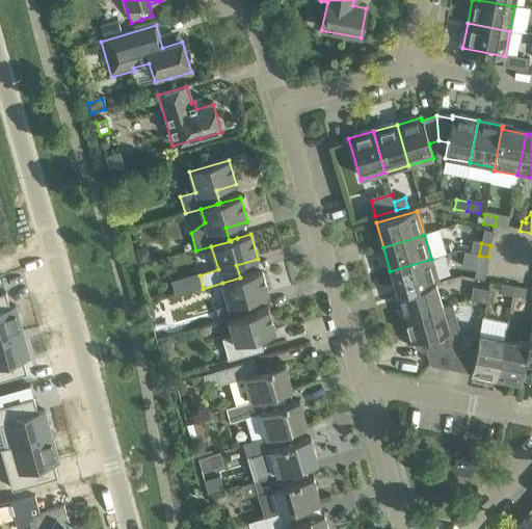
[(142,252),(134,254),(137,265),(149,262),(147,255),(142,252)]
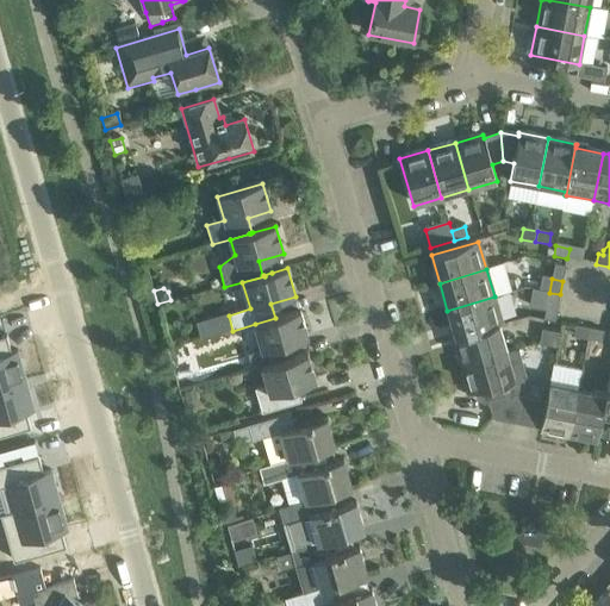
[(556,308),(560,294),(549,293),(547,306),(556,308)]
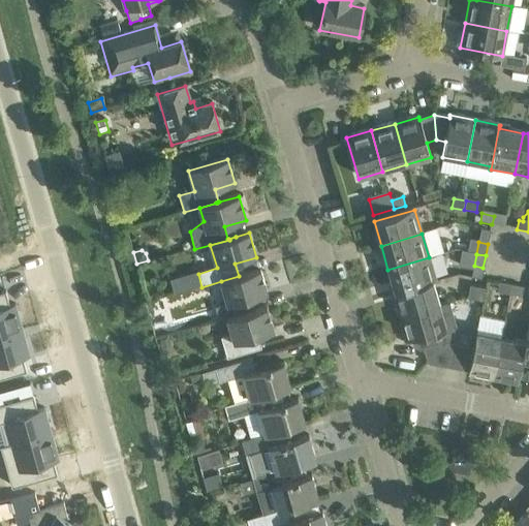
[(435,281),(429,257),(387,270),(395,294),(432,282),(435,281)]
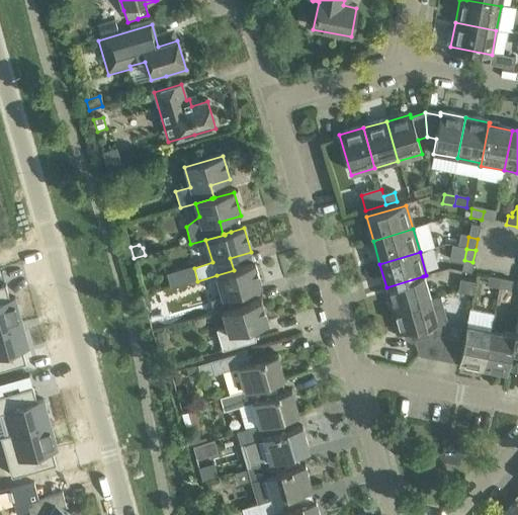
[(244,307),(240,294),(261,288),(254,264),(234,270),(217,275),(223,297),(210,302),(211,304),(204,306),(207,317),(214,315),(223,313),(244,307)]
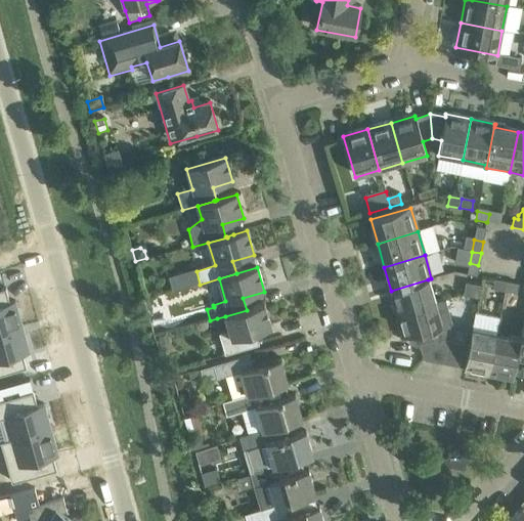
[(435,303),(428,279),(391,291),(388,292),(395,315),(435,303)]
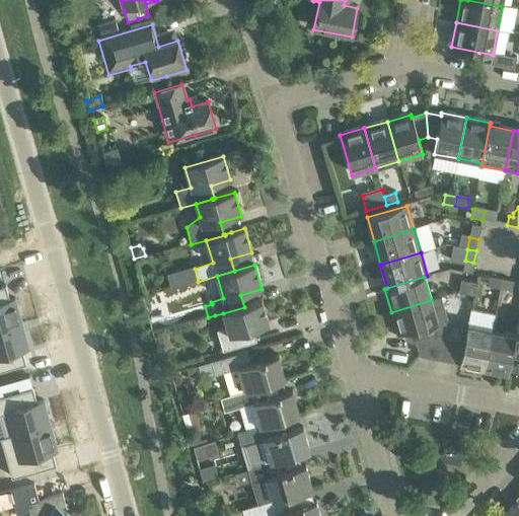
[(488,287),(500,290),(502,281),(490,279),(488,287)]
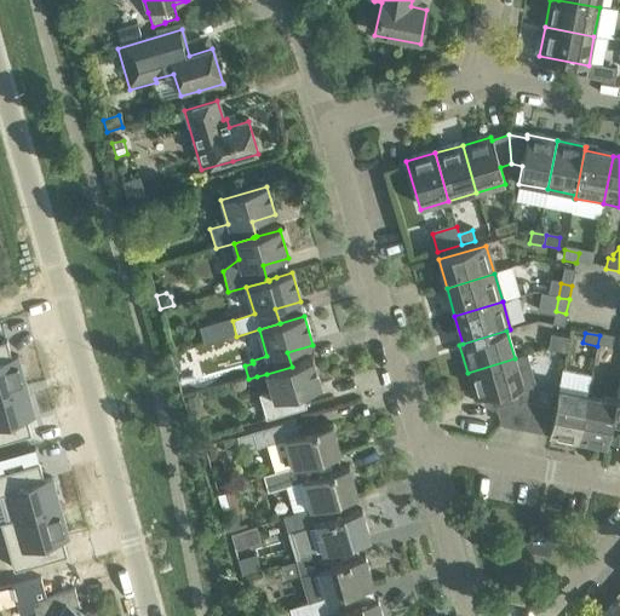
[(600,335),(597,346),(610,349),(613,338),(600,335)]
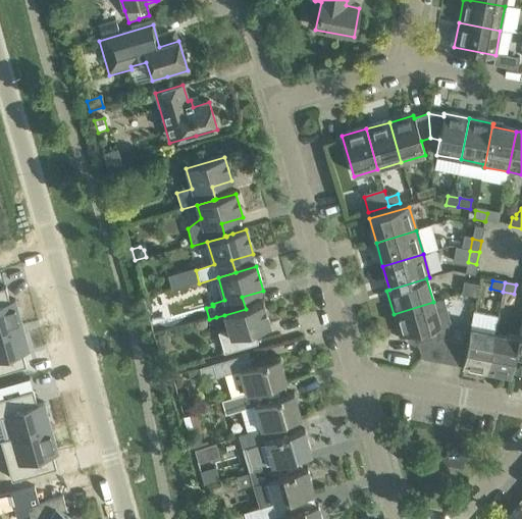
[(470,297),(472,286),(464,283),(462,296),(470,297)]
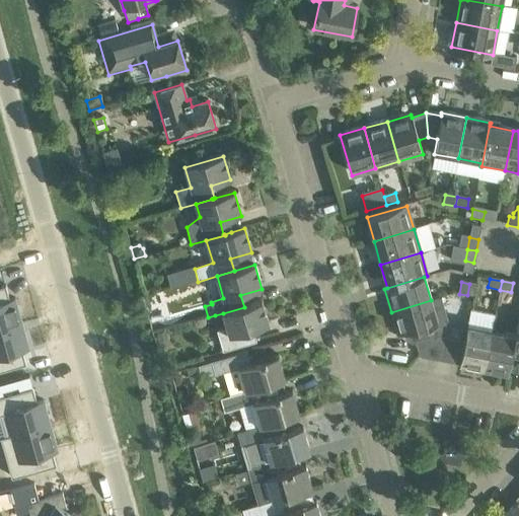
[(5,287),(0,288),(0,329),(21,324),(15,300),(9,302),(5,287)]
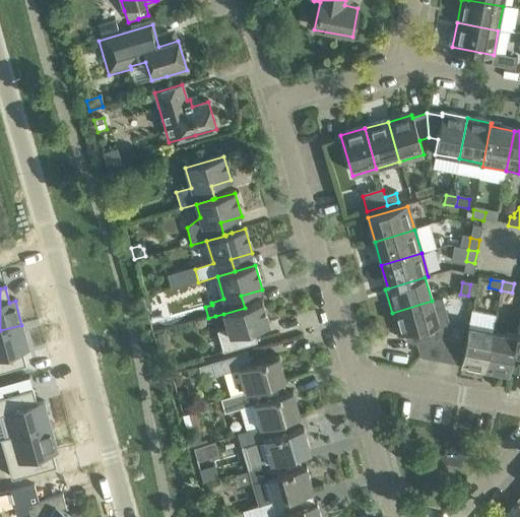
[(442,298),(432,301),(392,313),(399,336),(412,332),(419,359),(440,338),(449,335),(445,323),(449,322),(442,298)]
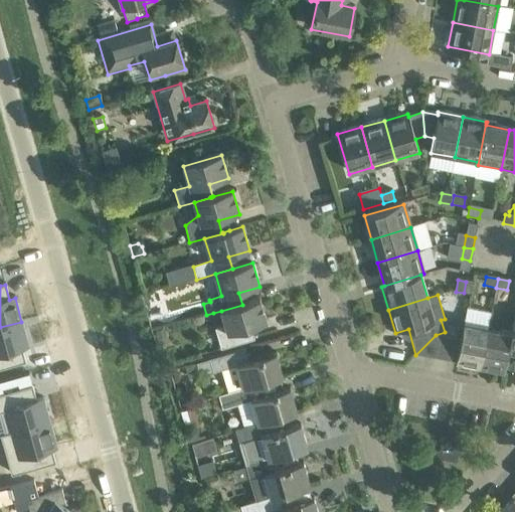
[(242,305),(221,311),(225,326),(215,329),(221,350),(254,341),(250,328),(267,324),(260,300),(242,305)]
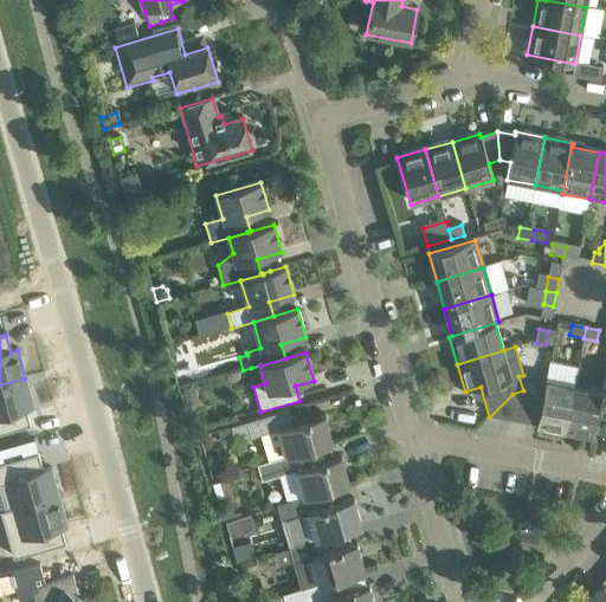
[(25,379),(0,384),(0,434),(30,426),(25,409),(33,407),(25,379)]
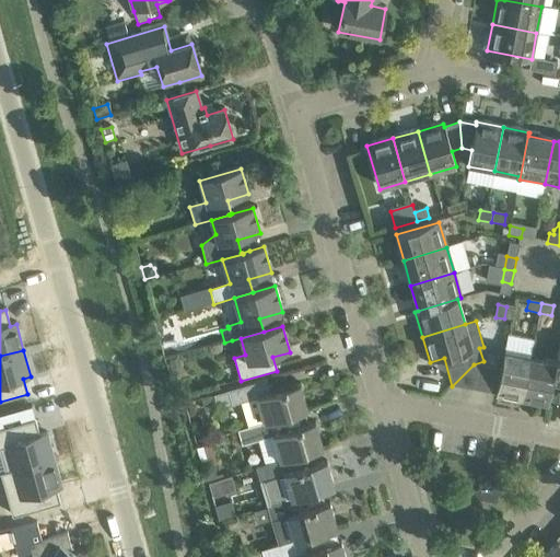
[(496,397),(522,403),(531,358),(504,354),(501,370),(497,394),(496,397)]
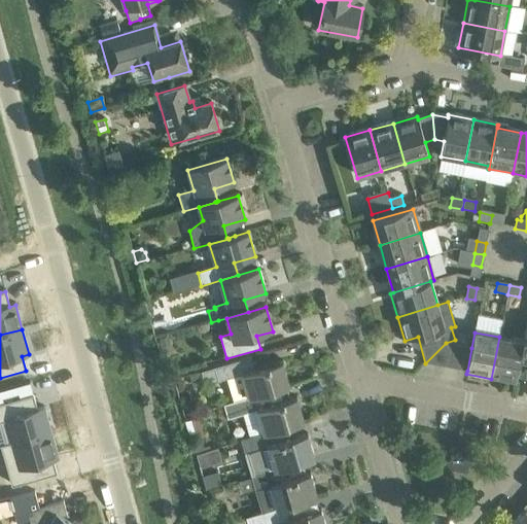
[(499,337),(491,379),(516,383),(521,360),(520,360),(523,342),(499,337)]
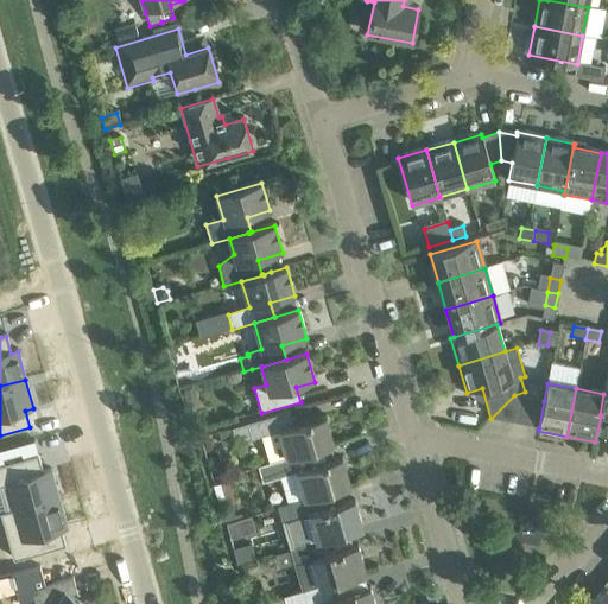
[(520,396),(514,395),(491,419),(514,423),(520,396)]
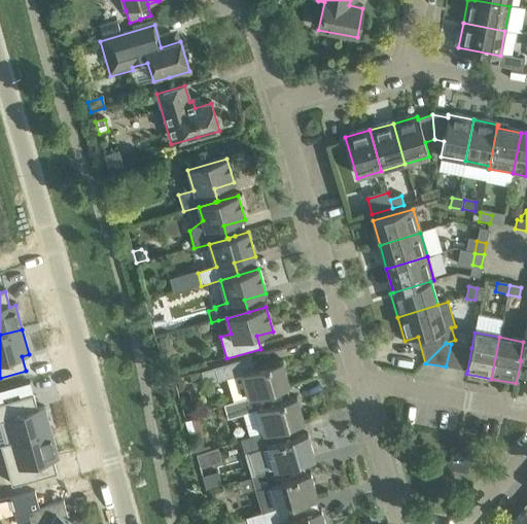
[(446,367),(456,369),(461,346),(451,344),(446,367)]
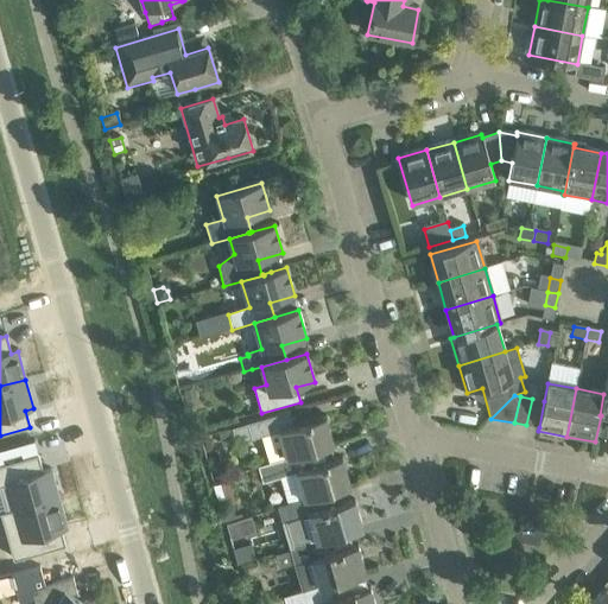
[(526,425),(539,427),(544,401),(532,399),(526,425)]
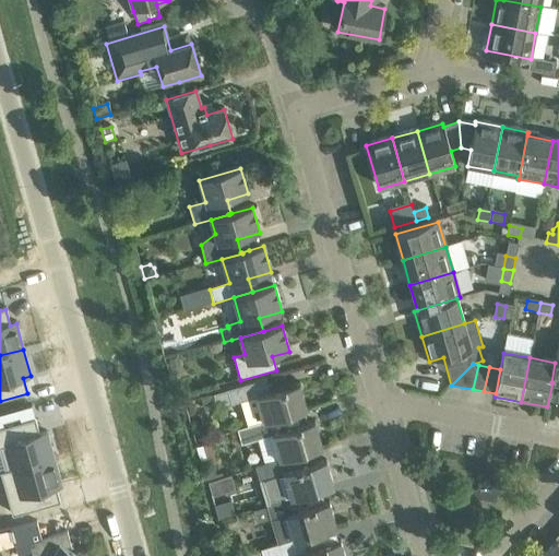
[(242,403),(249,427),(263,423),(263,424),(282,418),(282,420),(307,412),(299,386),(270,393),(265,380),(201,399),(205,413),(215,410),(216,411),(242,403)]
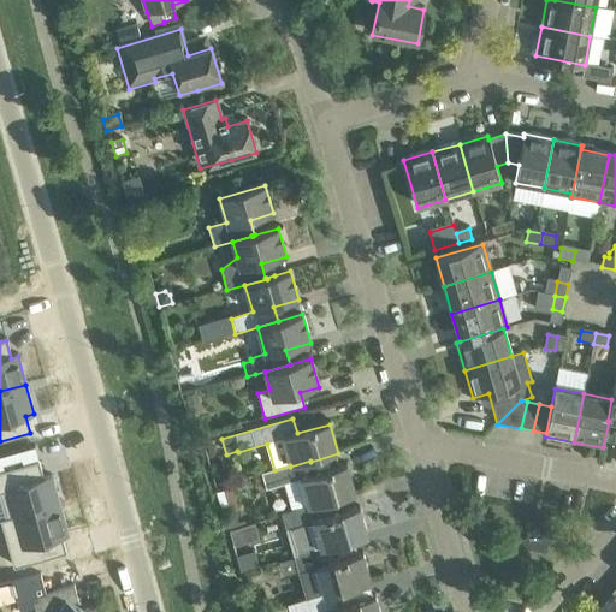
[(314,475),(311,462),(311,461),(290,467),(290,465),(274,470),(261,474),(265,489),(285,483),(292,511),(307,507),(308,507),(323,504),(355,494),(347,465),(314,475)]
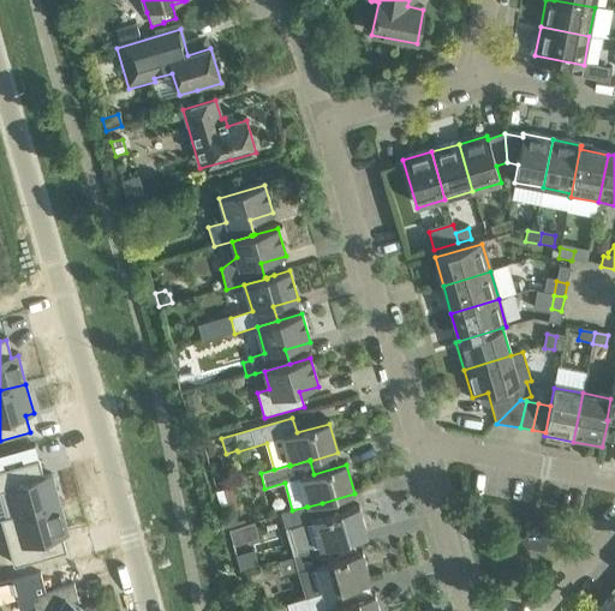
[(39,461),(0,472),(0,492),(5,492),(11,517),(12,519),(60,505),(52,477),(43,478),(39,461)]
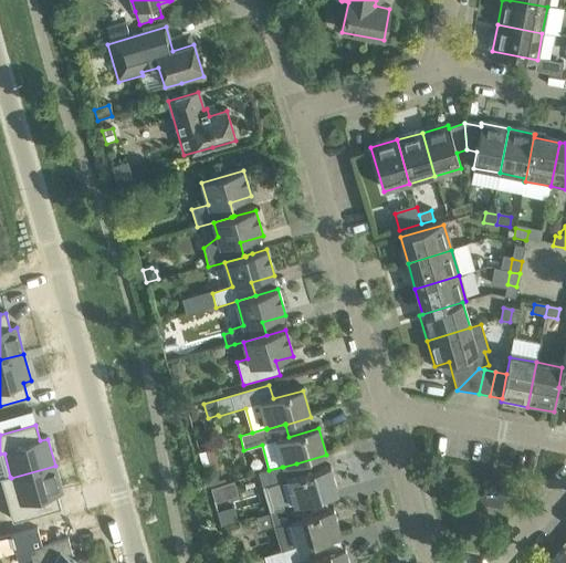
[(266,471),(258,473),(269,512),(294,504),(294,506),(300,504),(300,506),(325,498),(337,494),(329,468),(317,471),(300,477),(296,464),(283,467),(282,467),(269,470),(266,471)]
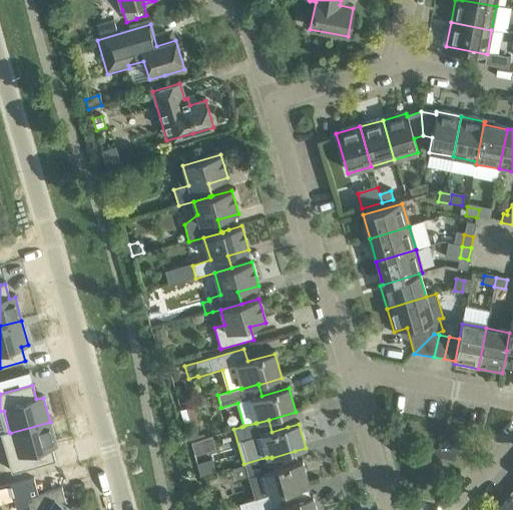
[(9,432),(0,434),(11,474),(55,462),(51,447),(56,446),(50,422),(10,433),(9,432)]
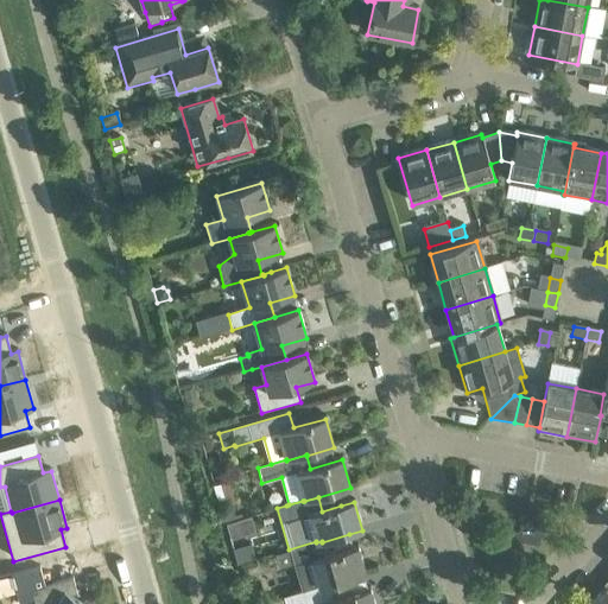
[(334,584),(334,585),(366,576),(358,547),(325,557),(322,542),(322,541),(316,542),(316,541),(289,550),(293,566),(297,566),(304,592),(320,587),(320,589),(334,584)]
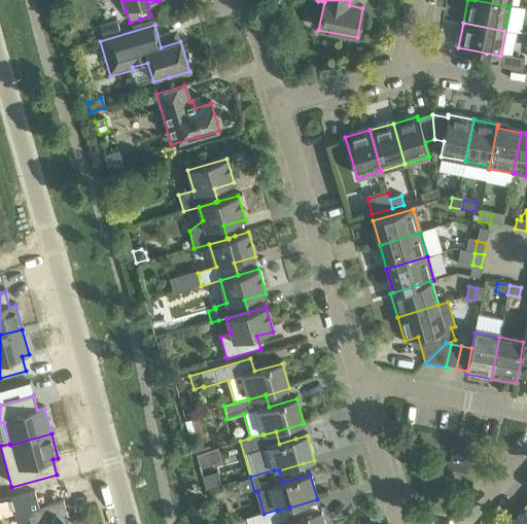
[(217,474),(202,478),(206,492),(221,487),(217,474)]
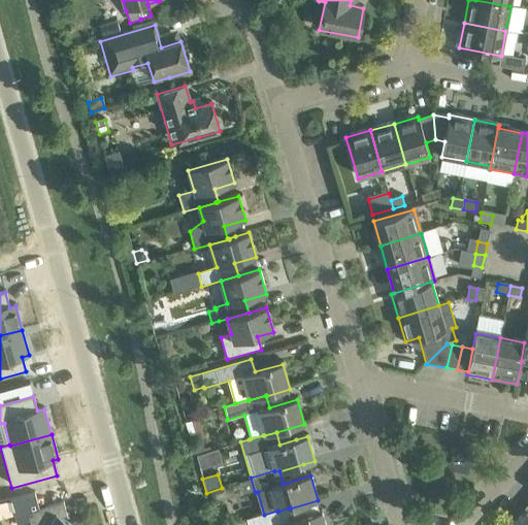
[(67,517),(64,504),(63,503),(27,514),(29,524),(63,524),(61,519),(67,517)]
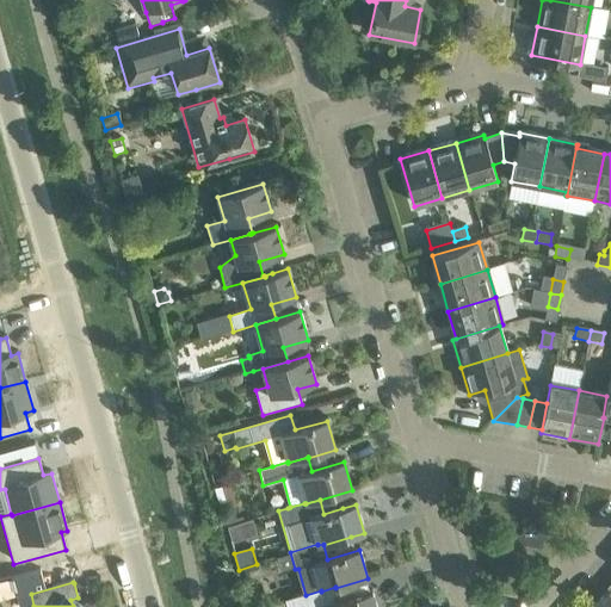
[(321,590),(306,595),(284,601),(285,606),(375,606),(371,593),(339,601),(335,588),(335,587),(321,592),(321,590)]
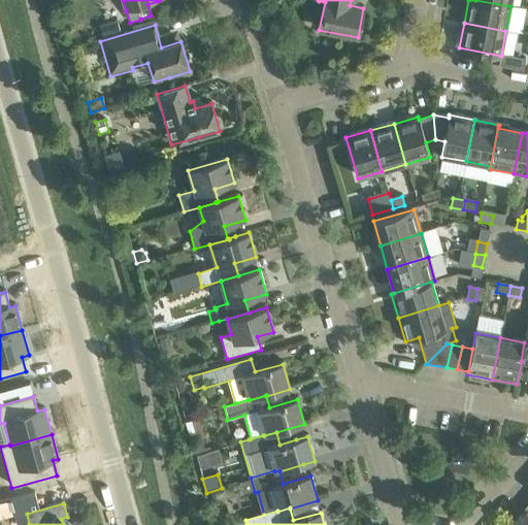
[(527,524),(527,513),(526,512),(514,524),(527,524)]
